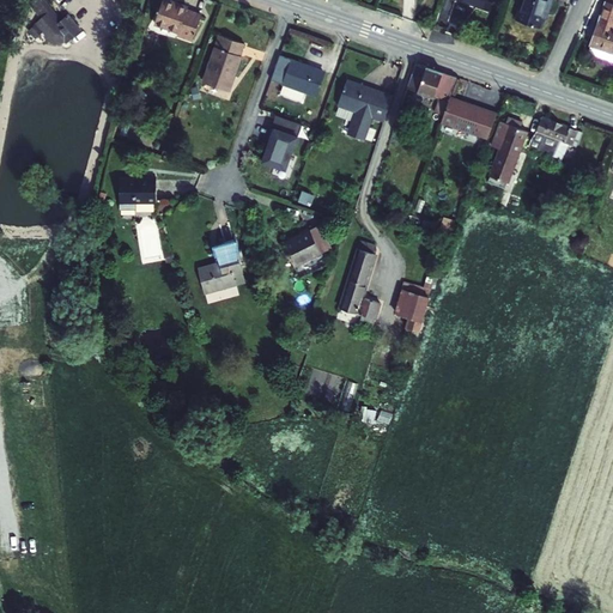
[(67,44),(82,31),(83,30),(68,14),(62,20),(44,0),(36,0),(29,6),(41,19),(28,31),(37,40),(43,34),(48,41),(50,43),(52,44),(54,46),(58,46),(60,46),(62,44),(65,43),(67,44)]
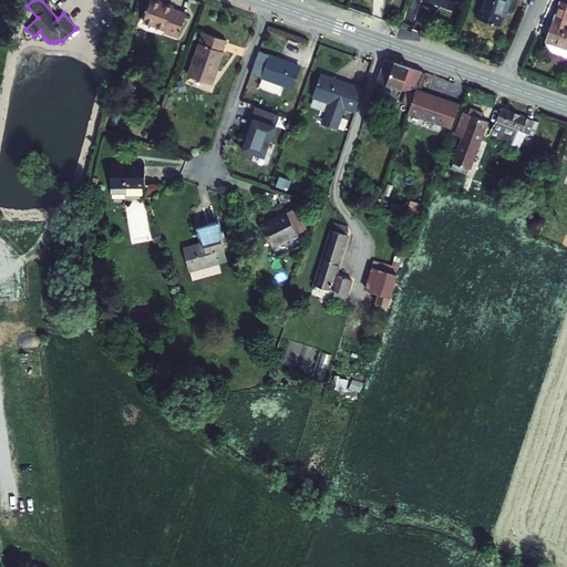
[(171,10),(172,7),(151,0),(148,0),(142,22),(176,37),(184,14),(171,10)]
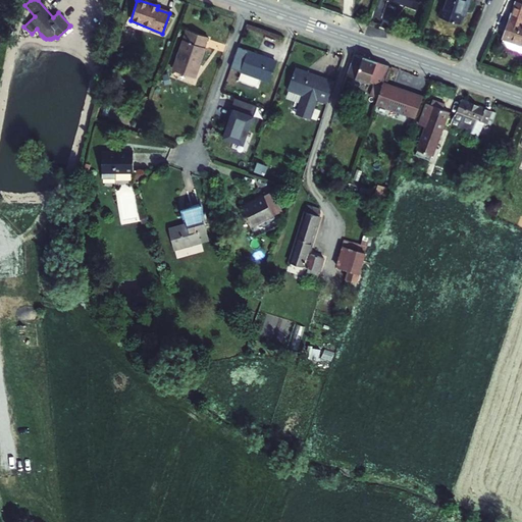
[(388,0),(415,9),(417,0),(388,0)]
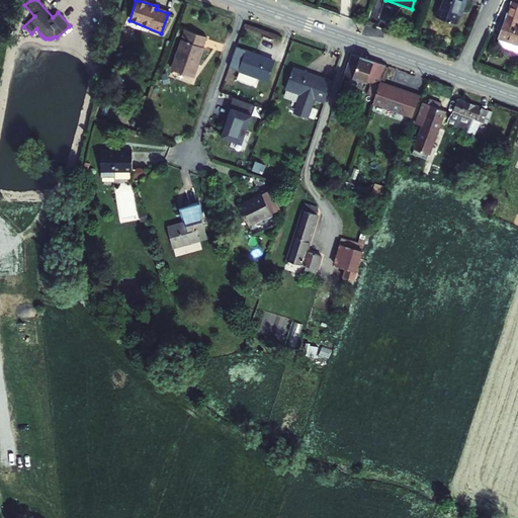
[(436,0),(431,15),(450,22),(458,0),(461,0),(436,0)]
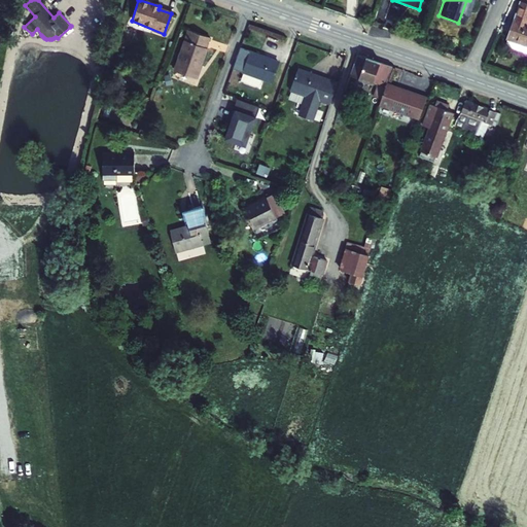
[(526,4),(520,2),(503,46),(526,54),(526,4)]
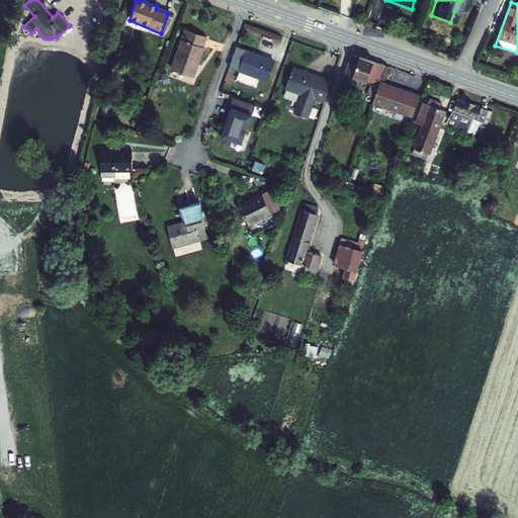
[(201,45),(204,35),(184,28),(171,68),(193,76),(203,46),(201,45)]
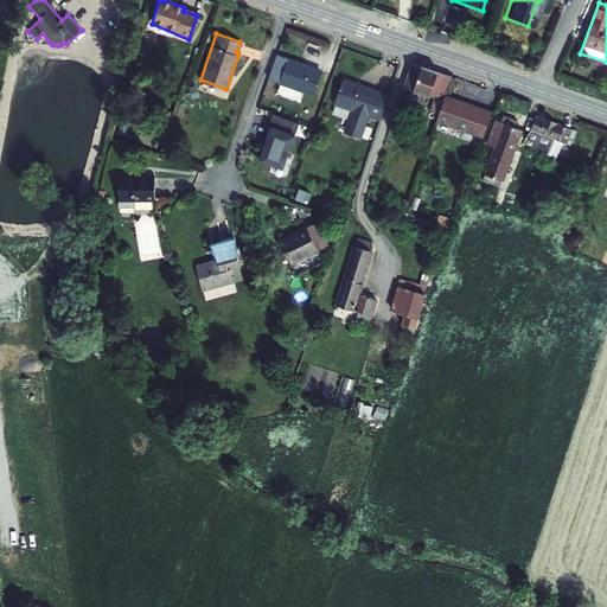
[(302,66),(304,64),(287,59),(276,94),(299,101),(301,91),(313,96),(321,72),(302,66)]
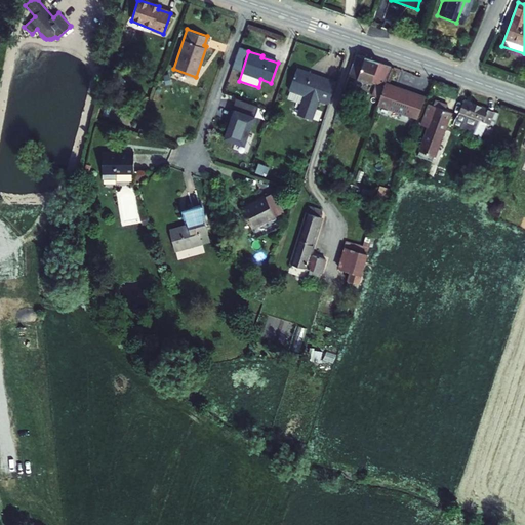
[(385,85),(391,68),(357,56),(349,80),(353,82),(355,77),(364,81),(361,88),(369,90),(371,83),(376,85),(372,97),(379,99),(385,85)]
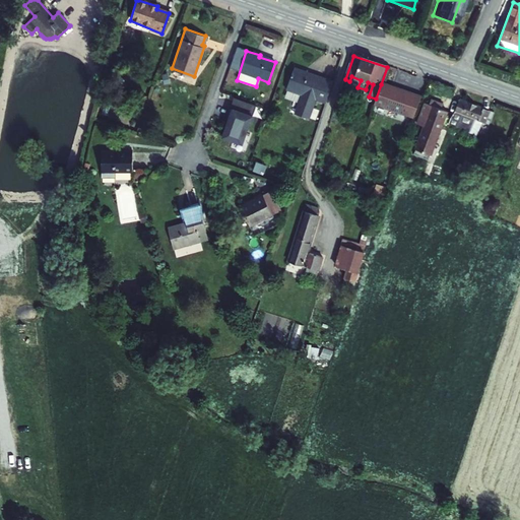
[(304,70),(296,67),(287,89),(302,94),(296,114),(310,119),(317,100),(326,103),(334,81),(316,75),(315,77),(303,73),(304,70)]
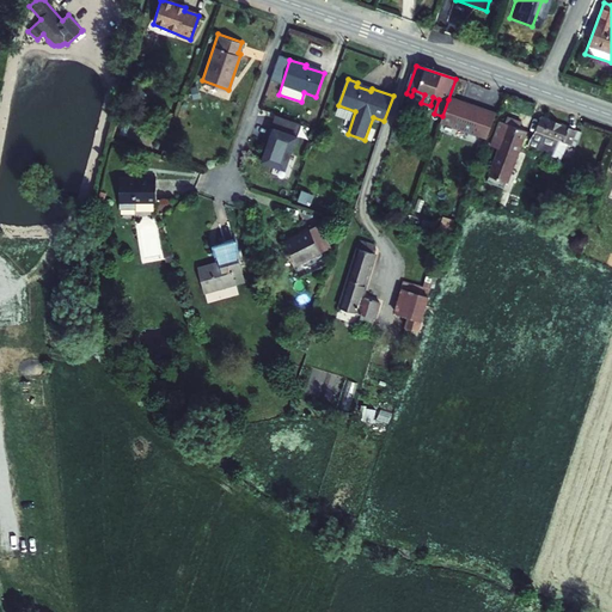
[(495,117),(448,99),(442,116),(440,124),(485,142),(495,117)]
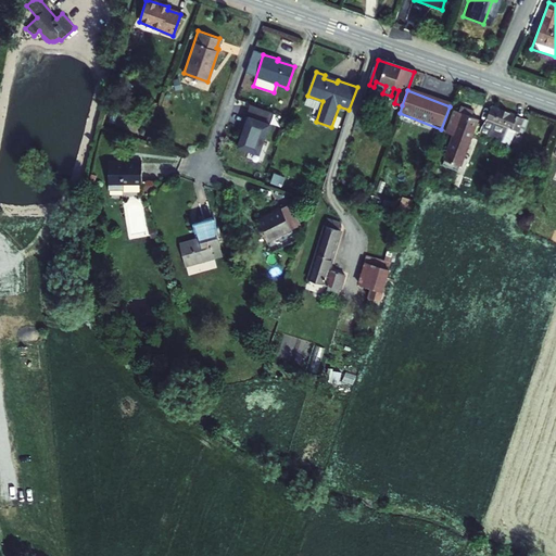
[(470,117),(472,112),(459,108),(457,113),(453,111),(444,135),(452,137),(442,165),(458,171),(477,119),(470,117)]
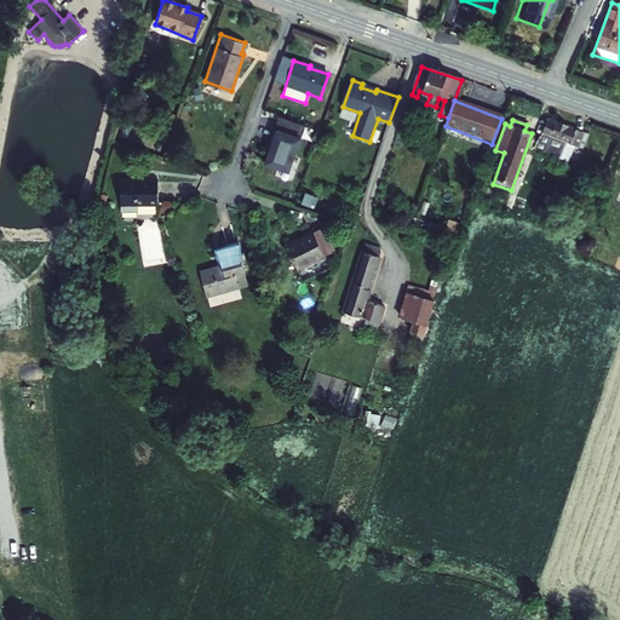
[(579,133),(546,121),(535,149),(555,158),(561,142),(575,147),(579,133)]
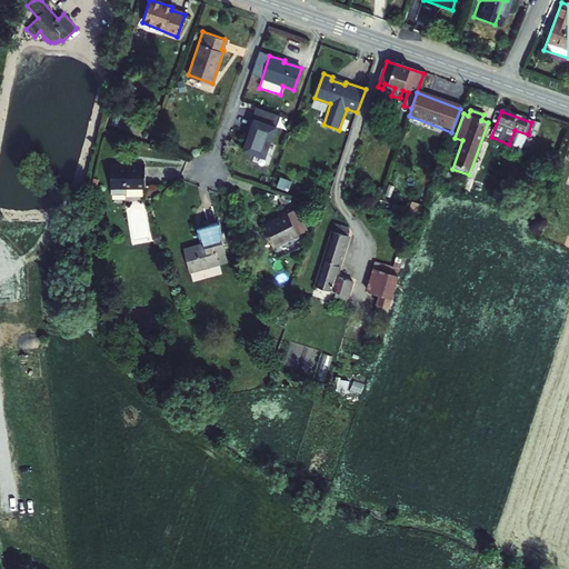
[(265,156),(276,125),(251,117),(248,127),(250,128),(243,148),(265,156)]
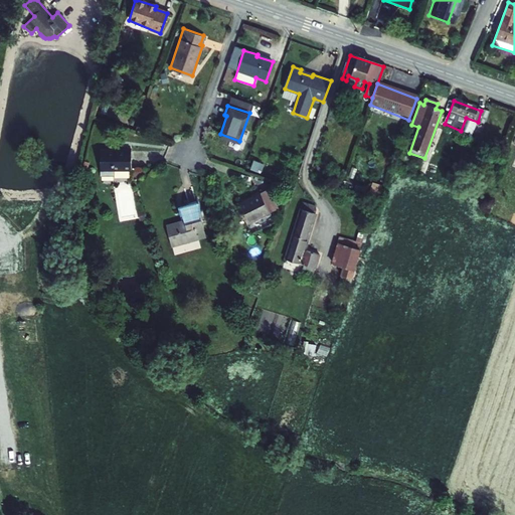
[(132,151),(102,151),(101,176),(116,176),(116,171),(131,172),(132,151)]
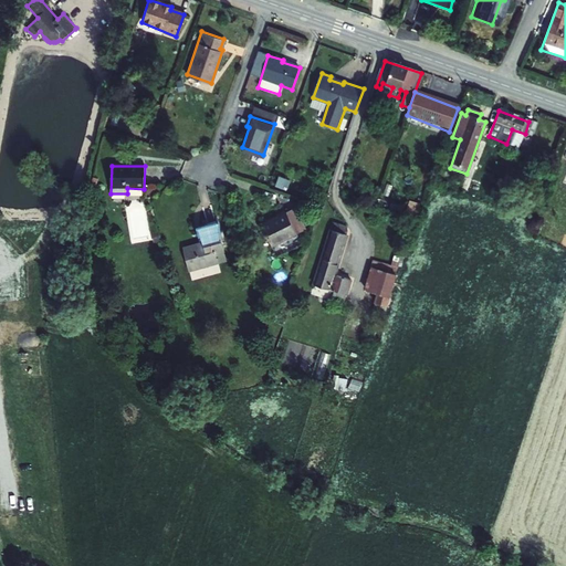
[(481,184),(463,177),(458,190),(475,199),(481,184)]
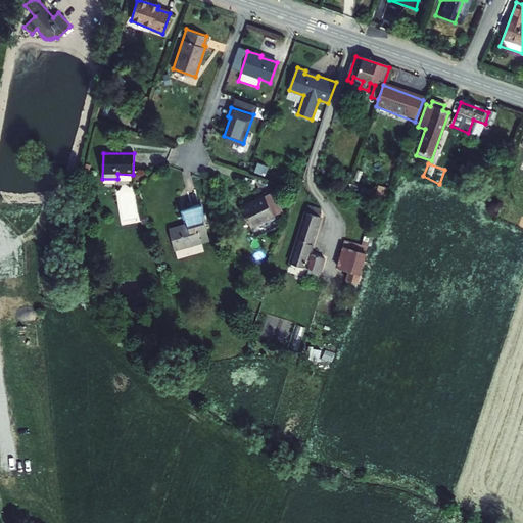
[(386,198),(389,186),(380,183),(376,195),(386,198)]
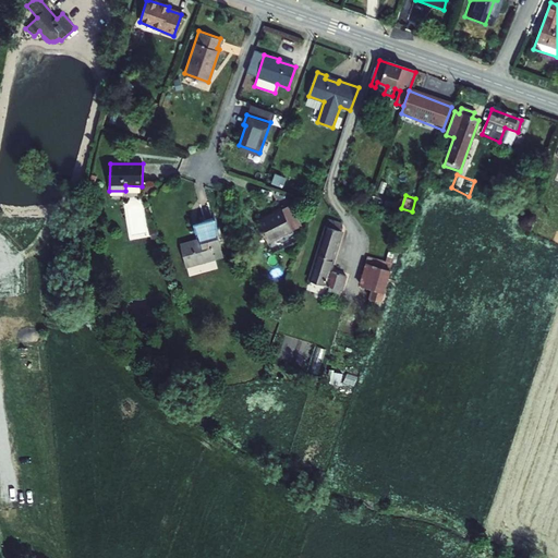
[(557,203),(552,202),(545,218),(557,222),(557,203)]
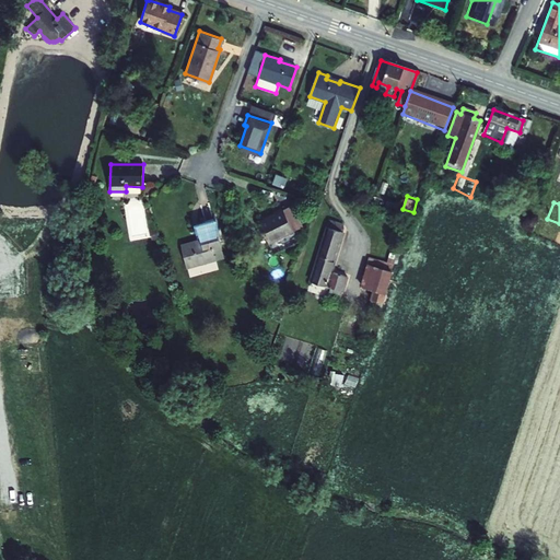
[(298,218),(290,203),(258,219),(268,240),(293,228),(290,221),(298,218)]
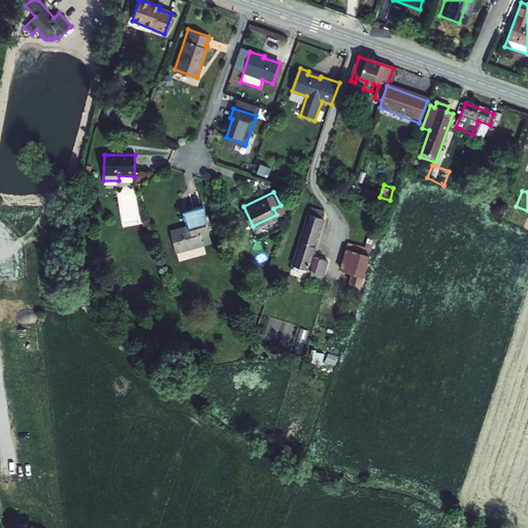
[(187,216),(191,227),(173,233),(180,253),(206,243),(203,236),(211,232),(203,209),(187,216)]
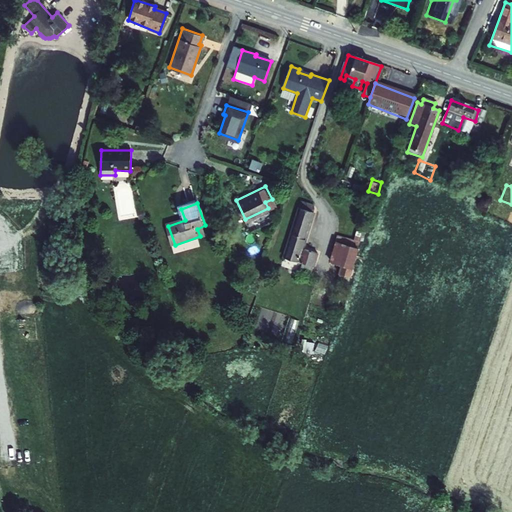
[(313,213),(312,206),(301,203),(282,258),(307,266),(312,253),(301,249),(313,213)]
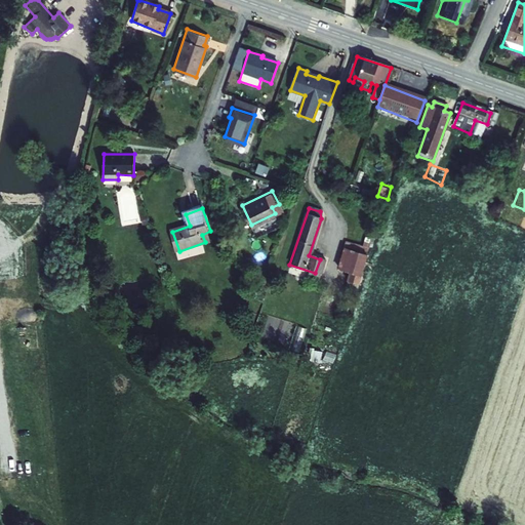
[(358,280),(365,255),(355,252),(348,276),(358,280)]
